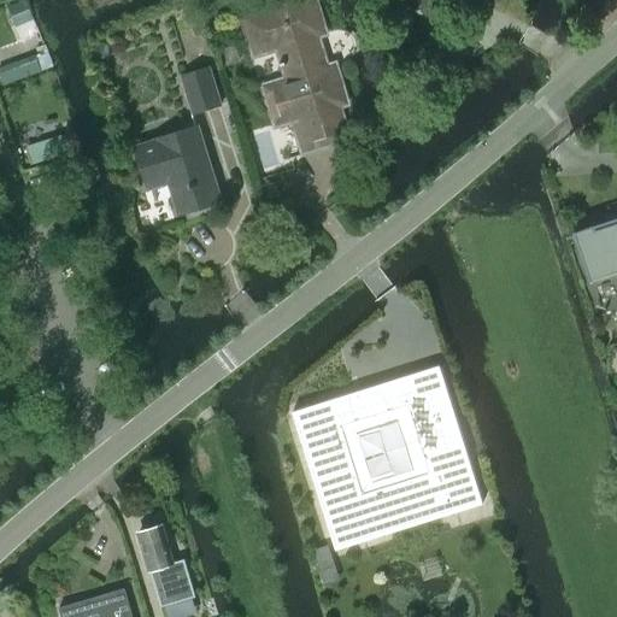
[(316,148),(348,139),(339,106),(347,104),(335,64),(327,68),(317,36),(325,34),(315,0),(294,0),(242,17),(254,56),(278,48),(287,80),(264,87),(276,125),(305,116),(316,148)]
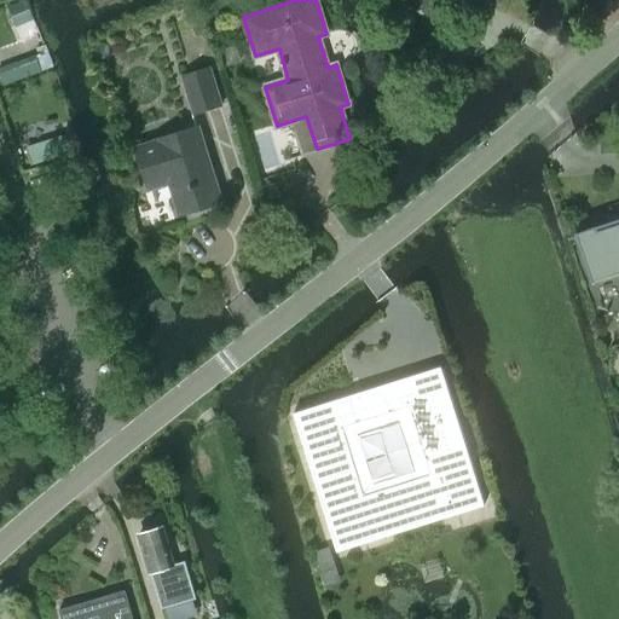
[(401,0),(421,63),(456,52),(440,4),(437,5),(434,0),(401,0)]
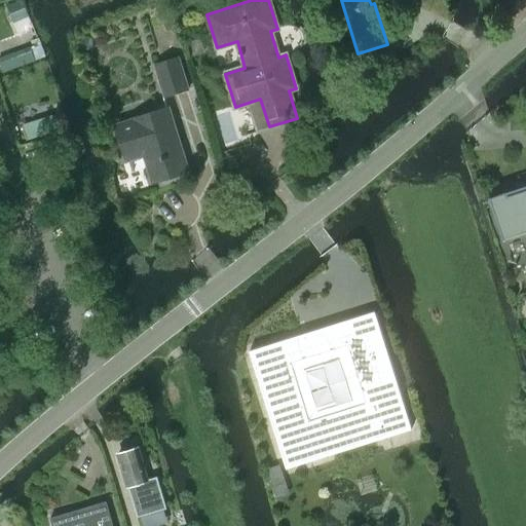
[(42,43),(1,59),(5,70),(46,54),(42,43)]
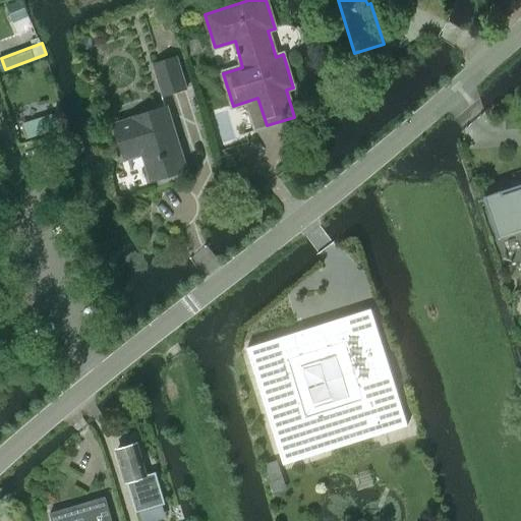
[(154,64),(163,97),(186,90),(177,57),(154,64)]
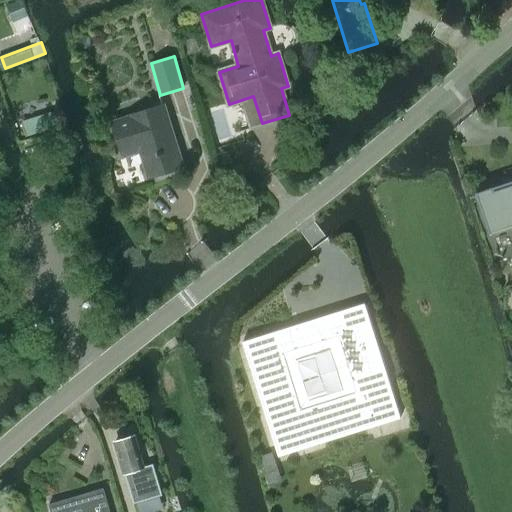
[(150,177),(182,167),(163,107),(131,117),(131,118),(114,123),(124,156),(141,150),(150,177)]
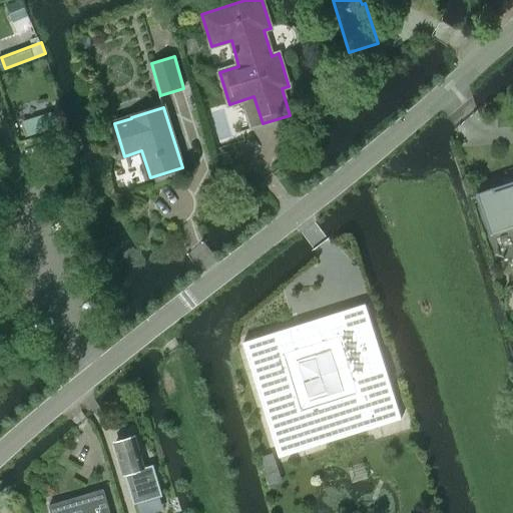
[(54,111),(27,112),(27,127),(55,126),(54,111)]
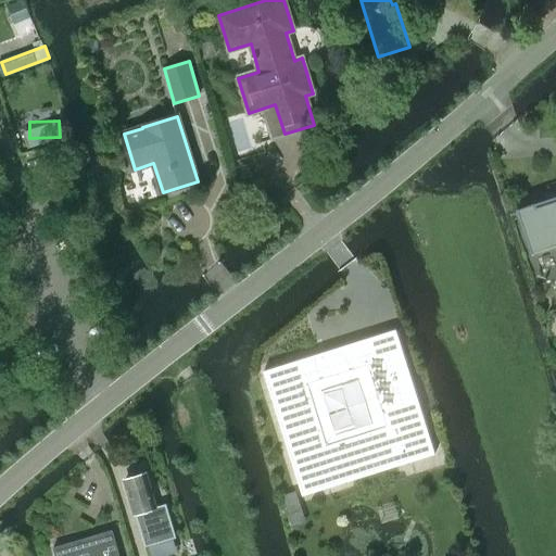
[(532,255),(555,247),(555,196),(517,210),(532,255)]
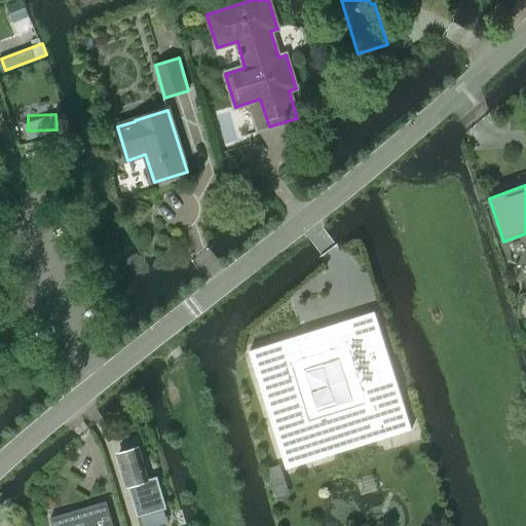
[(325,337),(305,343),(303,334),(249,350),(286,468),(412,429),(382,337),(350,347),(344,328),(326,333),(323,334),(325,337)]
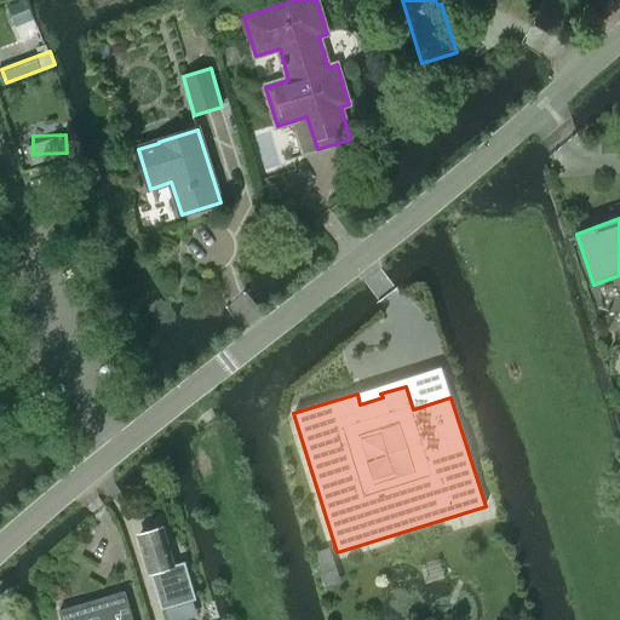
[(142,533),(139,534),(156,589),(162,609),(196,600),(185,562),(172,566),(161,528),(159,528),(154,527),(144,529),(142,533)]
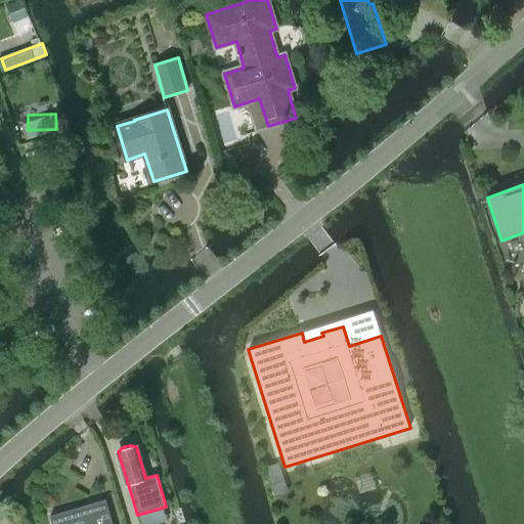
[(278,464),(266,467),(272,484),(285,480),(278,464)]
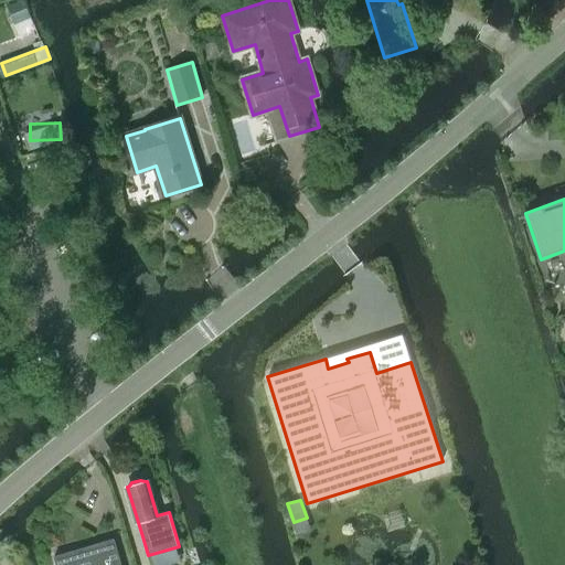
[(56,564),(121,564),(114,539),(92,545),(95,555),(87,557),(84,547),(54,556),(56,564)]
